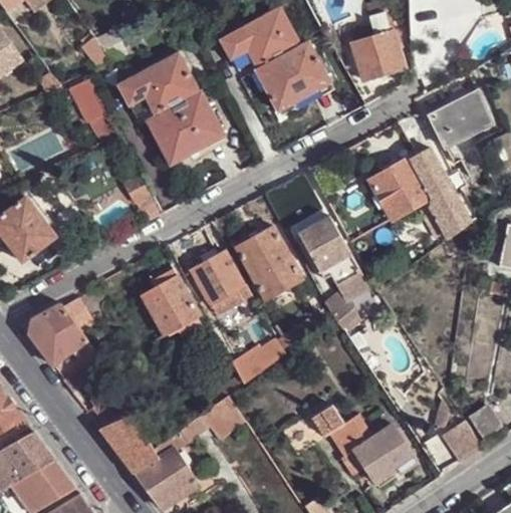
[(21,1),(21,0),(0,0),(0,7),(4,13),(21,1)]
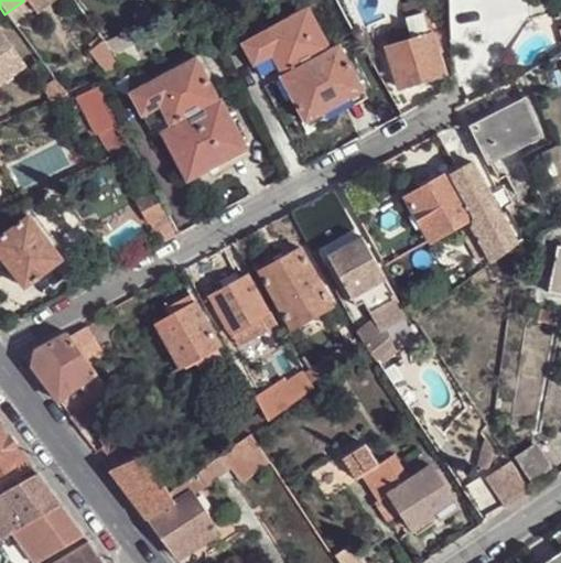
[(51,0),(23,0),(23,1),(33,14),(51,0)]
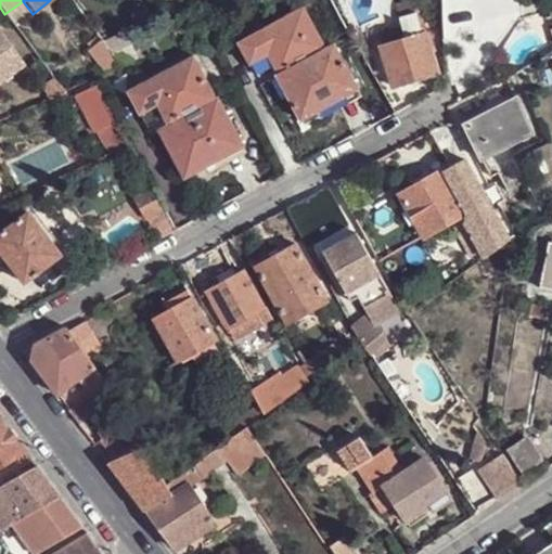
[(408,0),(394,4),(397,17),(413,13),(416,12),(412,0),(408,0)]
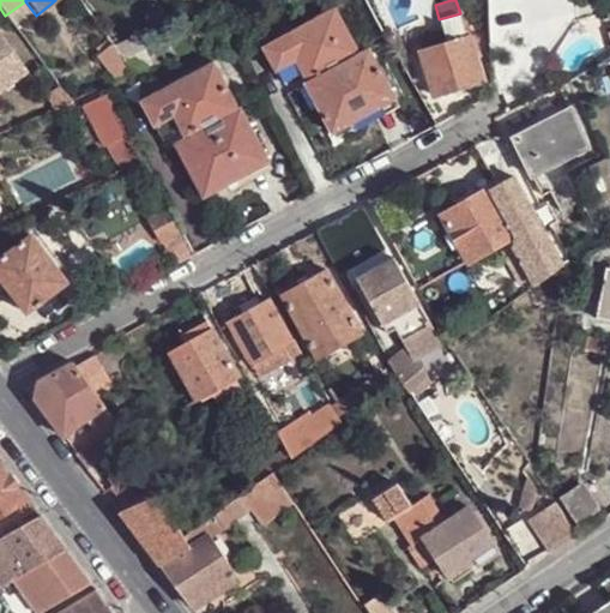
[(332,10),(259,47),(272,71),(291,60),(305,82),(306,82),(356,54),(332,10)]
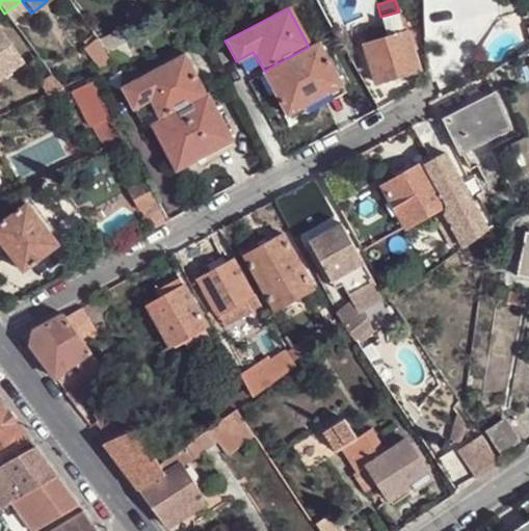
[(362,43),(401,31),(396,12),(380,17),(382,26),(360,32),(362,43)]
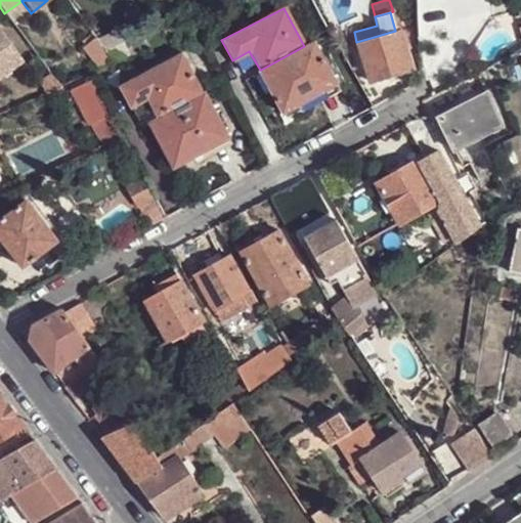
[(172,18),(158,26),(166,37),(179,32),(172,18)]
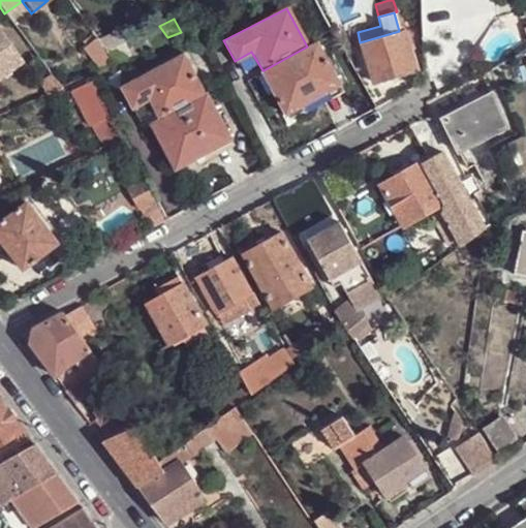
[(360,42),(371,83),(413,70),(407,51),(412,50),(407,30),(402,31),(402,30),(399,31),(360,42)]
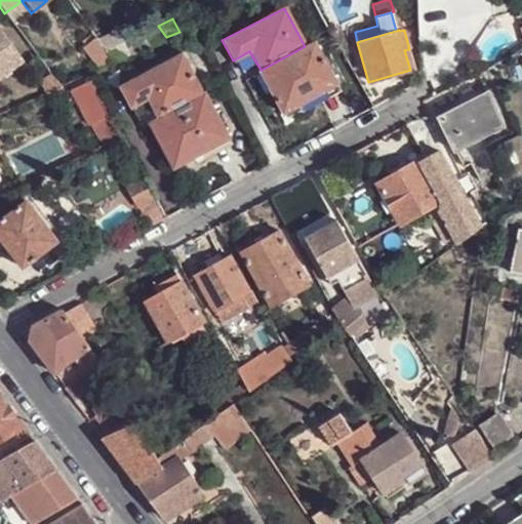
[(118,31),(98,45),(111,63),(133,52),(125,41),(118,31)]
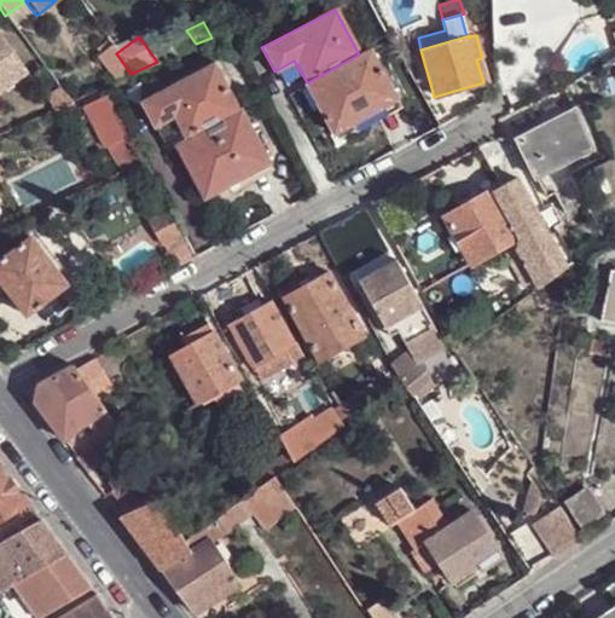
[(0,92),(27,73),(0,38),(0,92)]
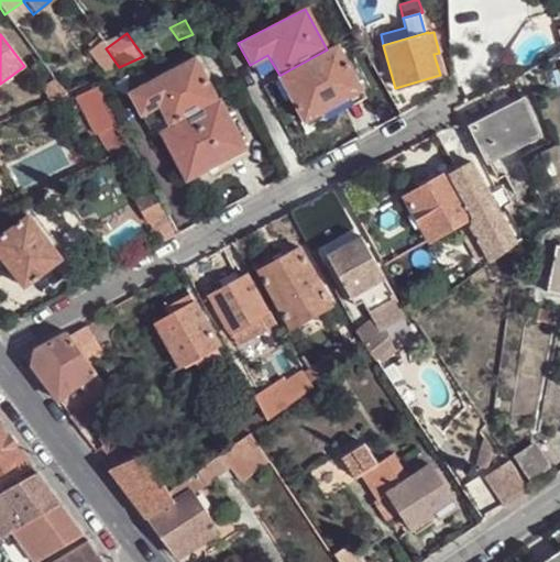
[(97,37),(86,46),(88,50),(100,41),(97,37)]
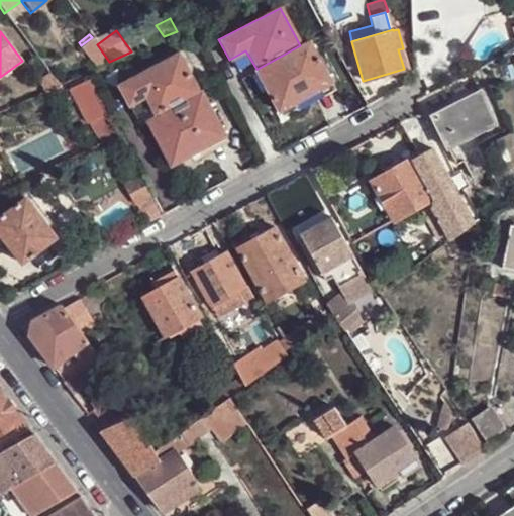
[(81,45),(80,47),(95,68),(99,66),(109,62),(97,44),(93,39),(92,37),(81,45)]
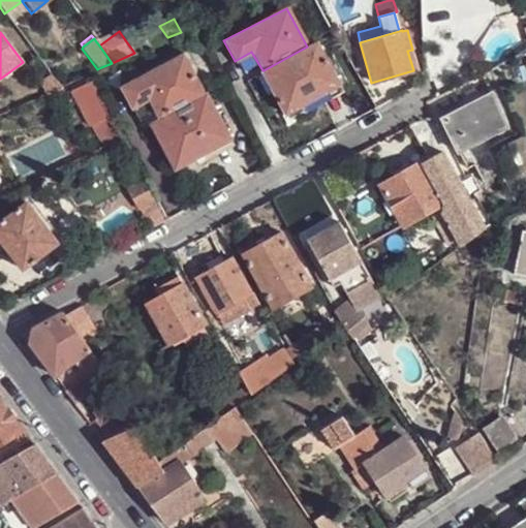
[(336,81),(315,43),(307,47),(264,70),(272,87),(269,88),(282,114),(299,104),(298,101),(336,81)]
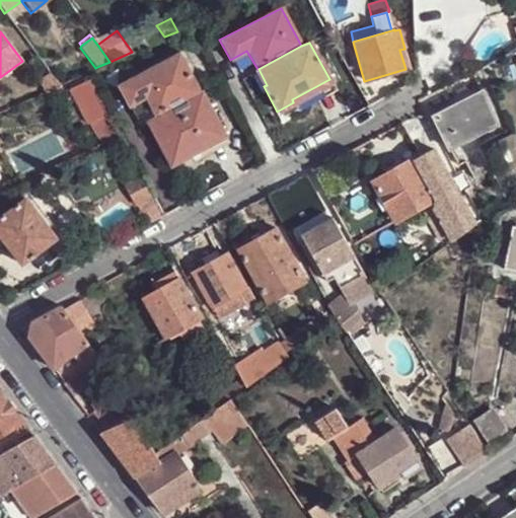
[(178,55),(118,85),(129,105),(146,97),(152,111),(152,112),(155,117),(199,93),(178,55)]
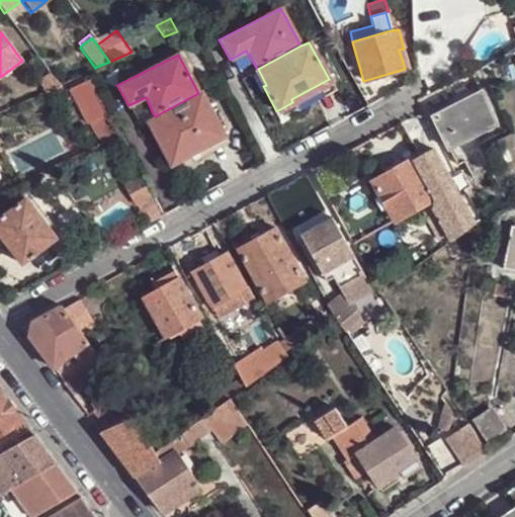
[(89,122),(107,113),(89,78),(70,86),(89,122)]
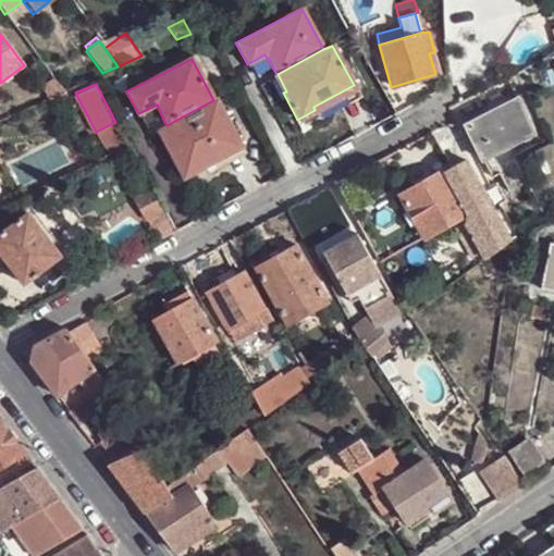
[(229,86),(214,94),(217,98),(231,91),(229,86)]
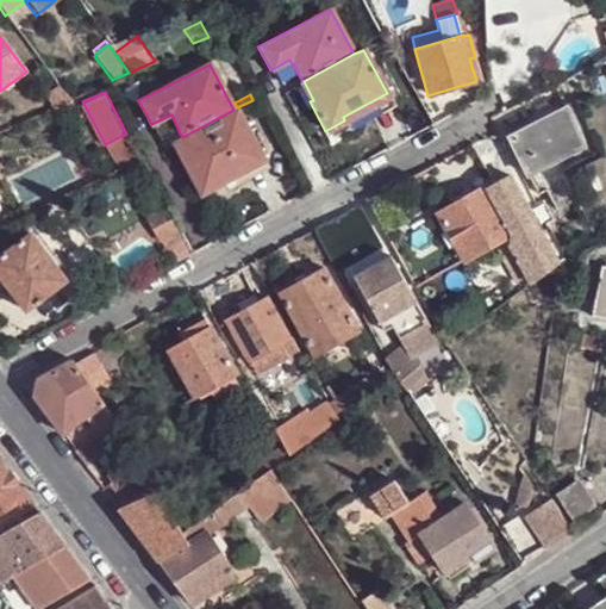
[(63,103),(50,109),(54,117),(73,109),(68,100),(63,103)]
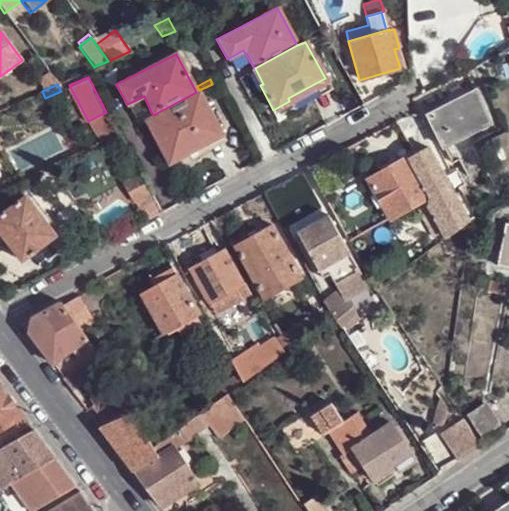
[(488,121),(472,90),(425,116),(441,147),(463,135),(488,121)]
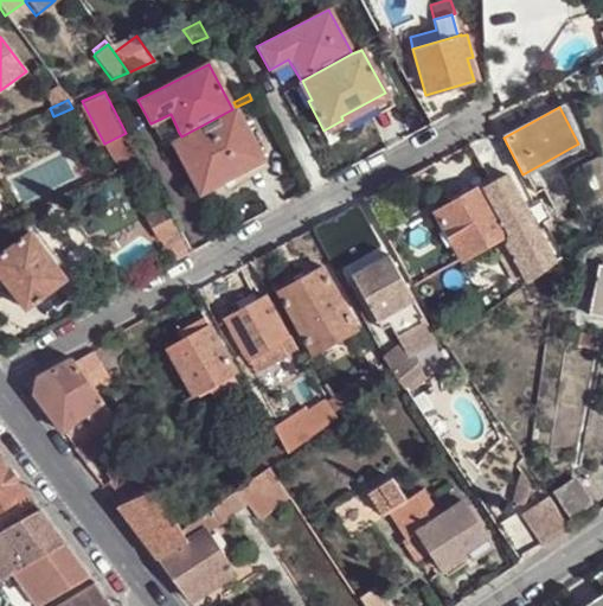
[(260,155),(235,108),(232,109),(181,136),(175,139),(186,158),(180,160),(199,193),(223,180),(220,176),(260,155)]
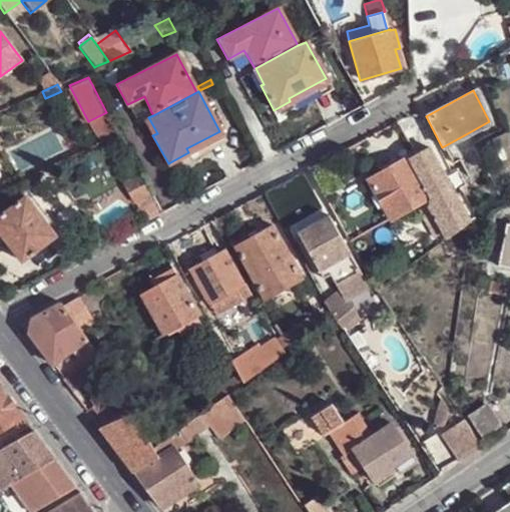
[(144,96),(127,104),(134,117),(150,109),(144,96)]
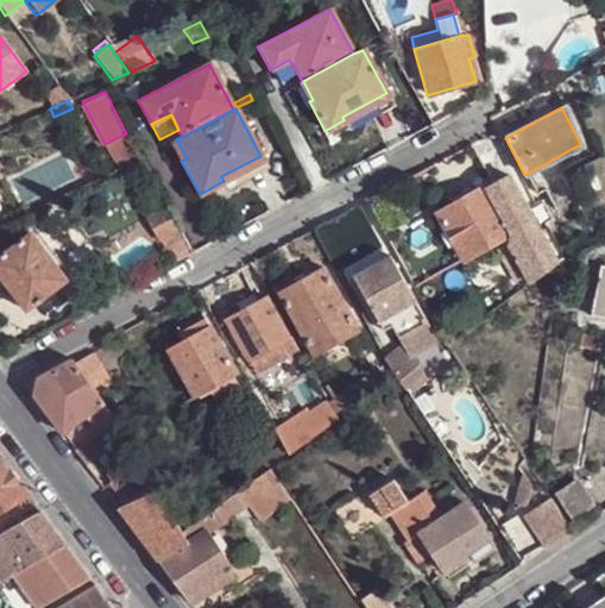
[(126,133),(105,144),(118,169),(139,158),(126,133)]
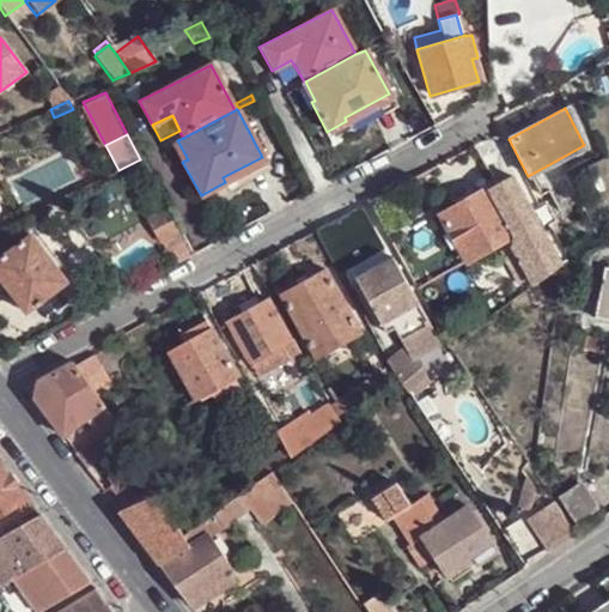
[(177,140),(172,143),(182,162),(188,159),(177,140)]
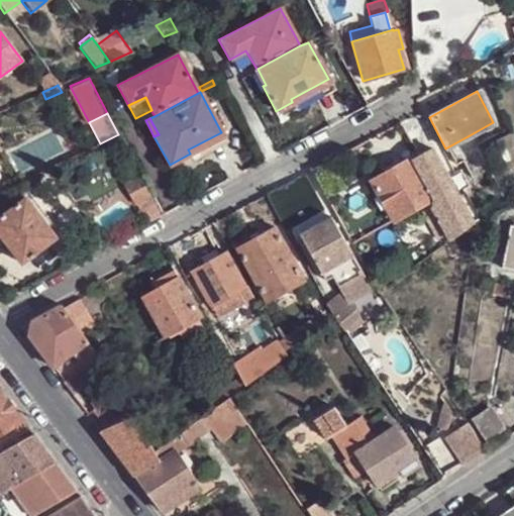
[(491,177),(471,143),(458,149),(478,184),(491,177)]
